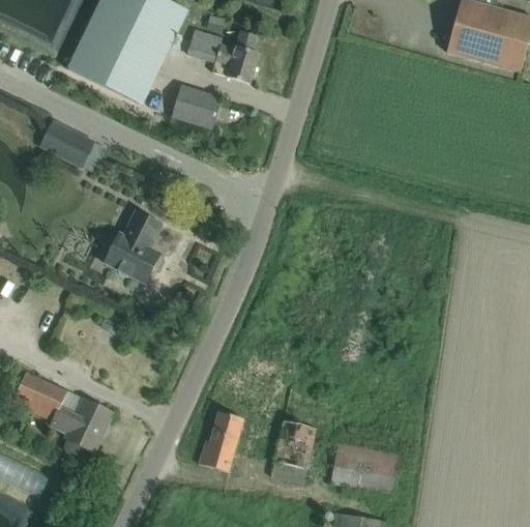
[(101,0),(71,63),(147,99),(193,5),(182,0),(101,0)]
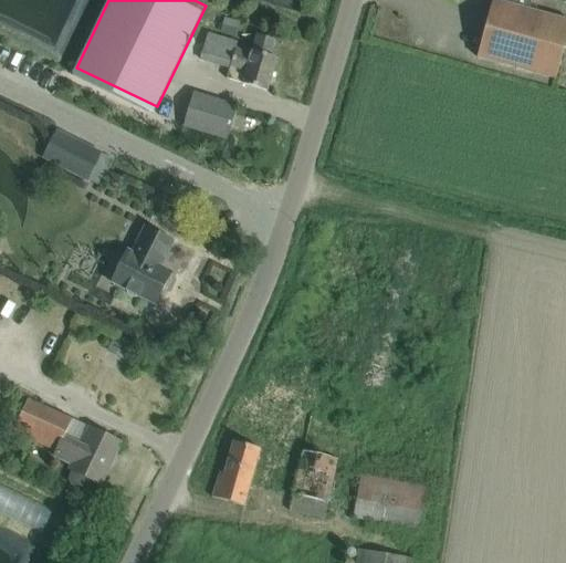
[(491,0),(477,54),(555,76),(565,34),(565,17),(527,7),(530,0),(491,0)]
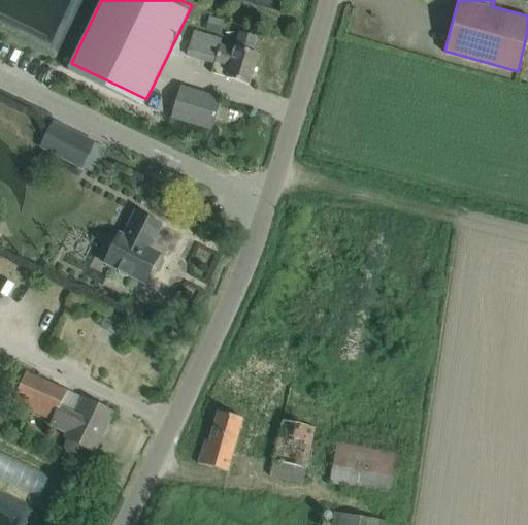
[(209,13),(206,28),(220,31),(223,18),(209,13)]
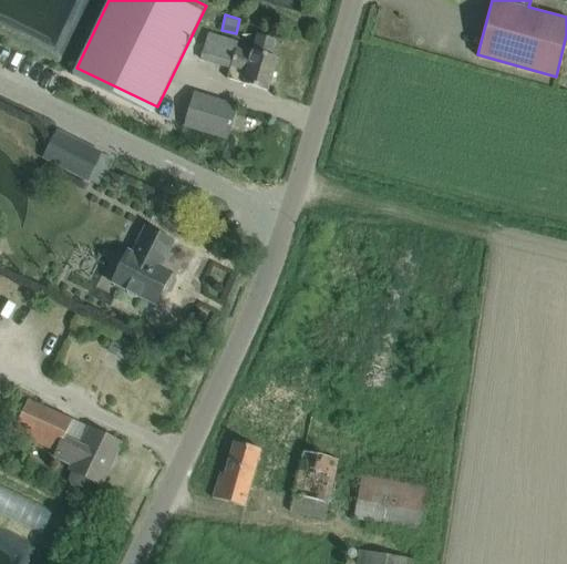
[(275,37),(257,32),(251,51),(235,45),(236,40),(207,31),(199,57),(229,65),(226,77),(267,89),(276,55),(269,53),(275,37)]
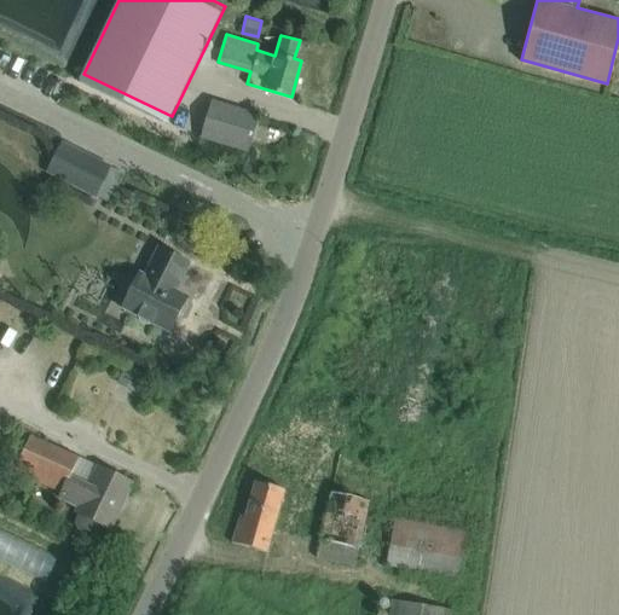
[(212,99),(206,120),(201,135),(247,149),(258,112),(212,99)]
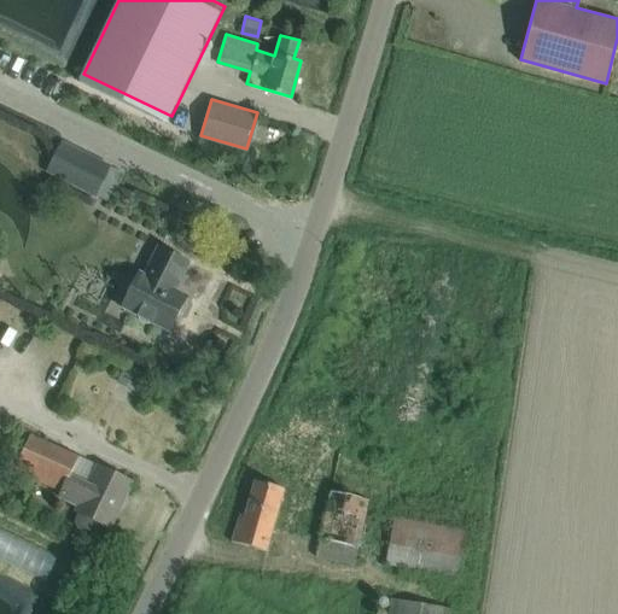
[(79,186),(94,156),(62,140),(47,170),(79,186)]
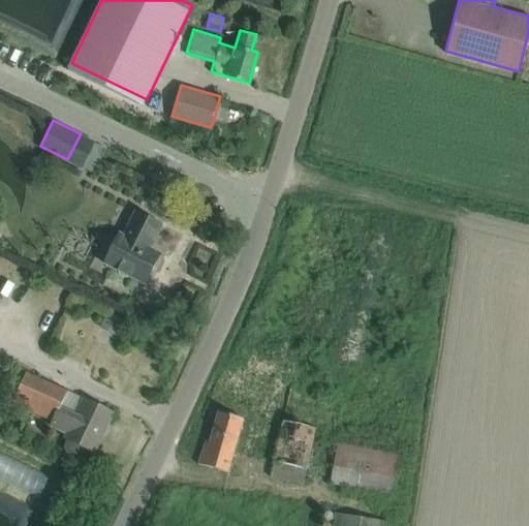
[(125,275),(129,274),(145,281),(152,267),(156,266),(159,258),(158,255),(159,252),(149,247),(160,222),(135,210),(123,234),(119,231),(104,261),(117,268),(119,272),(125,275)]
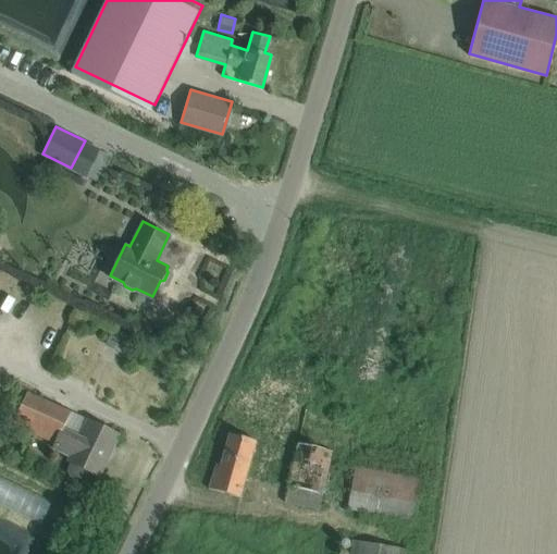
[(113,327),(104,344),(122,353),(131,335),(113,327)]
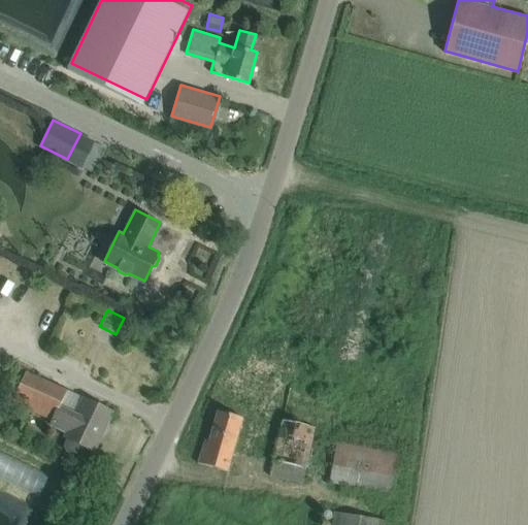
[(25,369),(10,400),(51,418),(50,422),(67,430),(64,435),(67,436),(66,436),(67,437),(64,443),(64,447),(67,450),(73,453),(76,453),(79,451),(83,445),(93,449),(111,409),(84,396),(66,389),(25,369)]
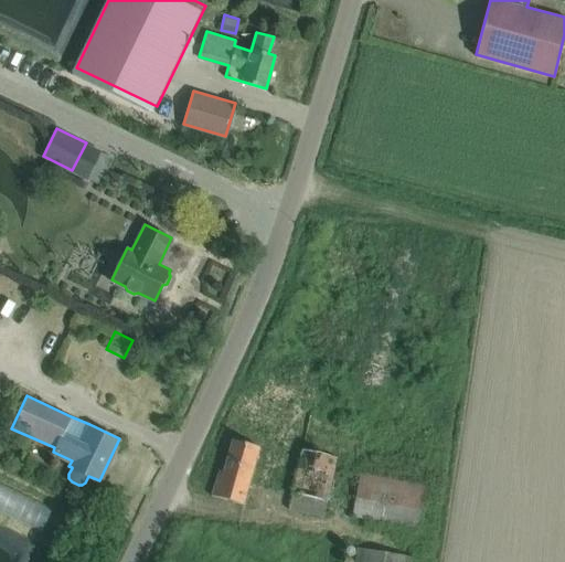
[(212,494),(243,502),(259,445),(233,437),(224,469),(220,468),(212,494)]
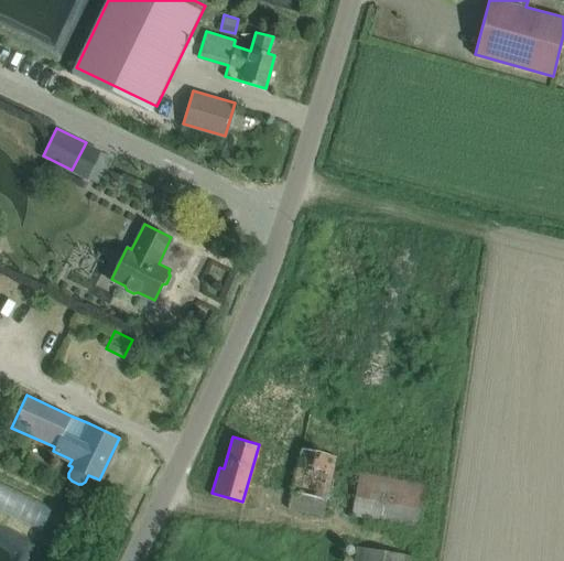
[(336,454),(301,446),(289,505),(324,513),(336,454)]
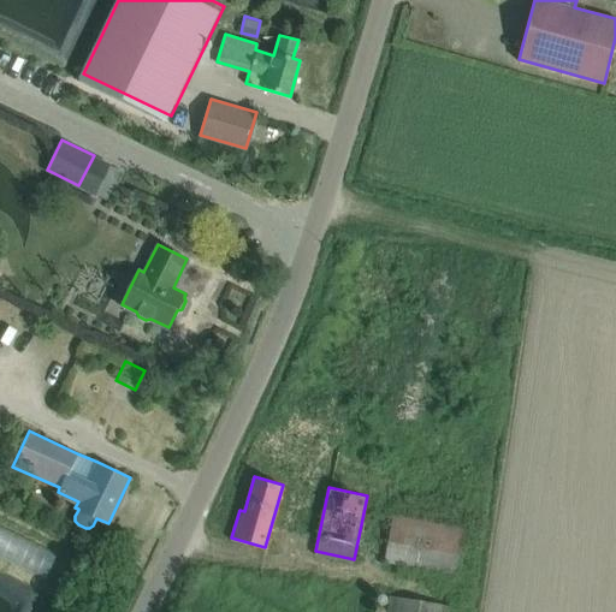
[(392,514),(384,560),(455,574),(463,527),(392,514)]
